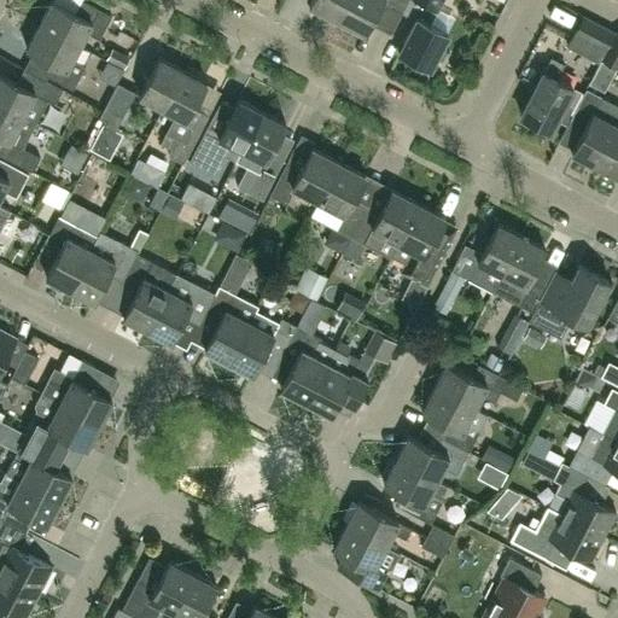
[(40,24),(80,46),(87,33),(100,39),(112,16),(82,0),(81,0),(75,12),(52,0),(40,24)]
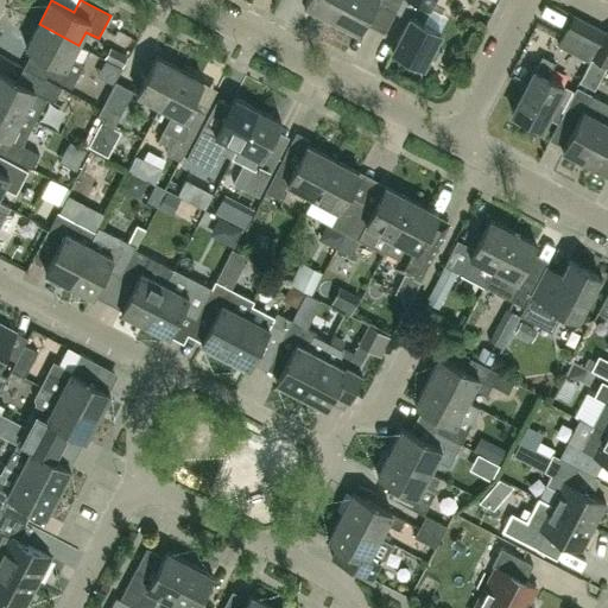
[(305,0),(304,4),(331,18),(340,0),(305,0)]
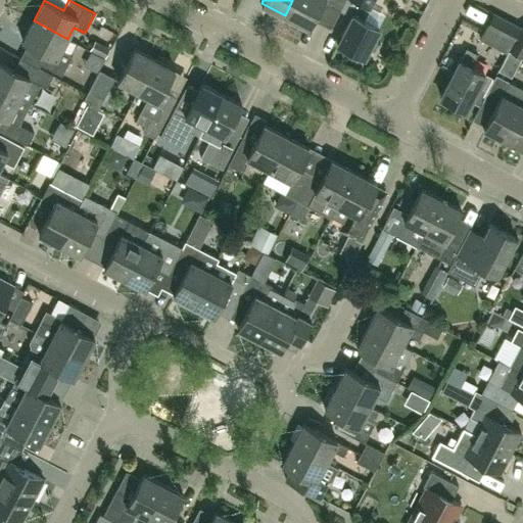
[(292,0),(285,15),(308,28),(323,0),(292,0)]
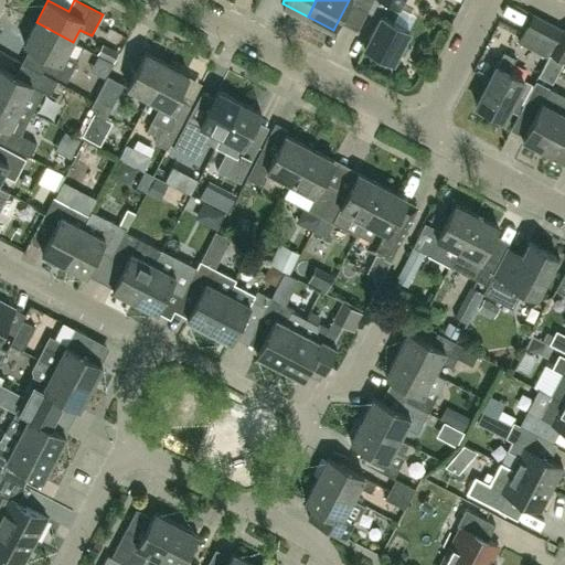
[(372,0),(356,0),(355,3),(368,10),(372,0)]
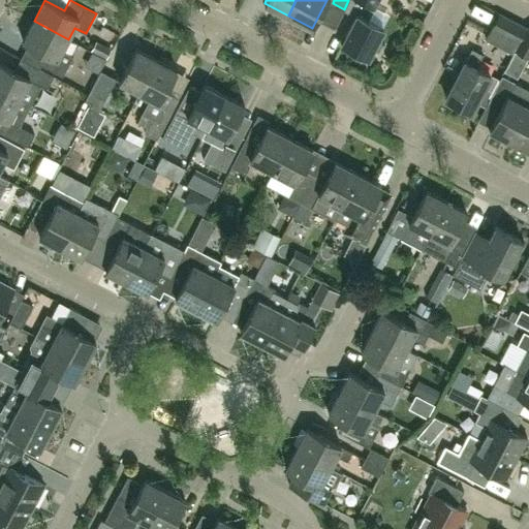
[(374,8),(378,0),(348,0),(344,9),(355,16),(341,42),(368,58),(383,28),(368,21),(374,8)]
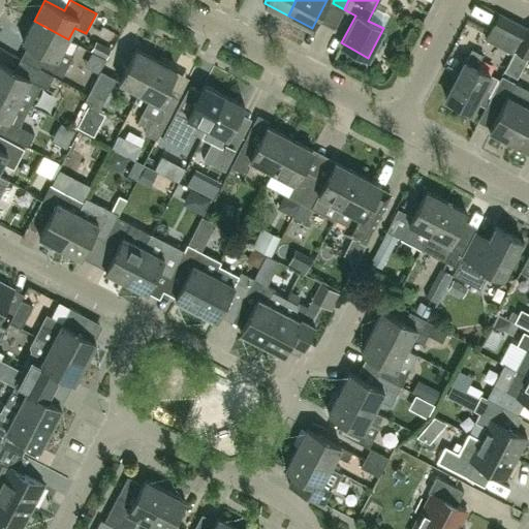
[(452,8),(456,0),(440,0),(439,2),(452,8)]
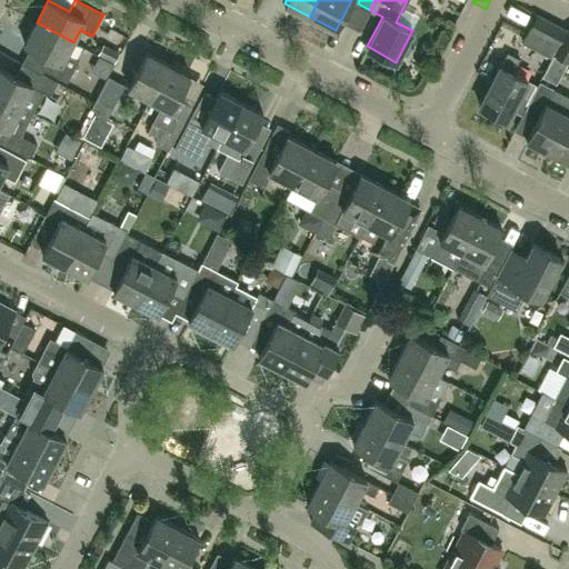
[(529,30),(557,45),(565,29),(537,15),(529,30)]
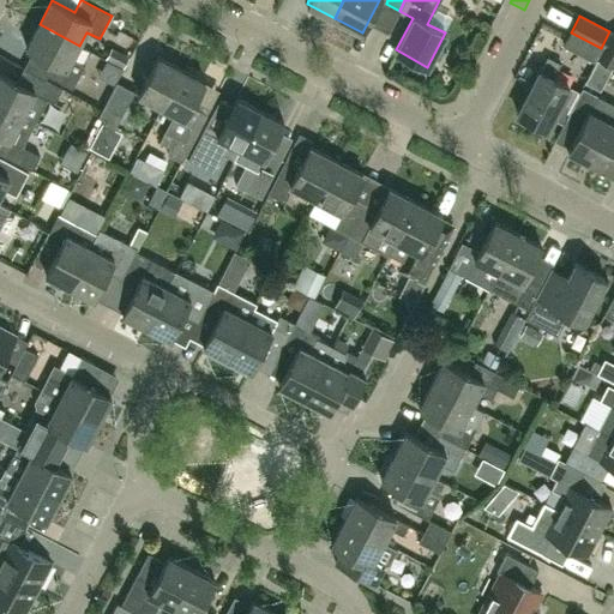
[(72,59),(79,46),(40,24),(26,48),(66,68),(60,82),(73,89),(85,65),(72,59)]
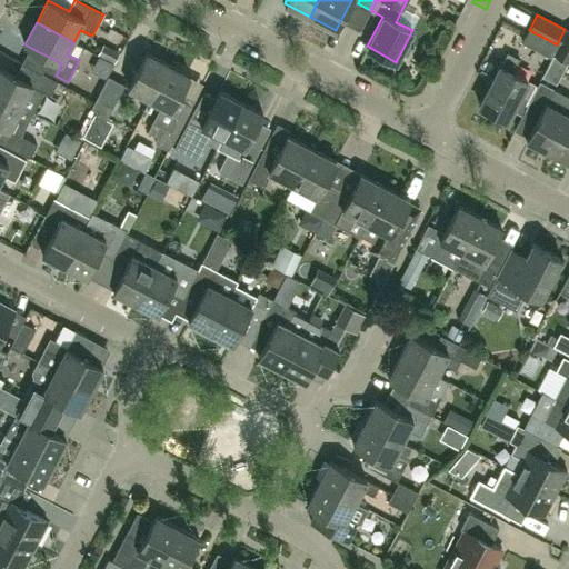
[(555,53),(568,61),(568,60),(568,31),(567,30),(555,53)]
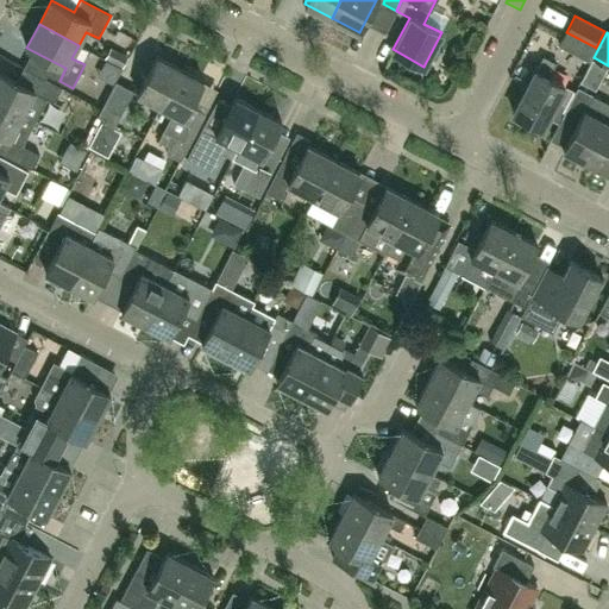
[(129,55),(127,55),(110,46),(105,56),(124,64),(129,55)]
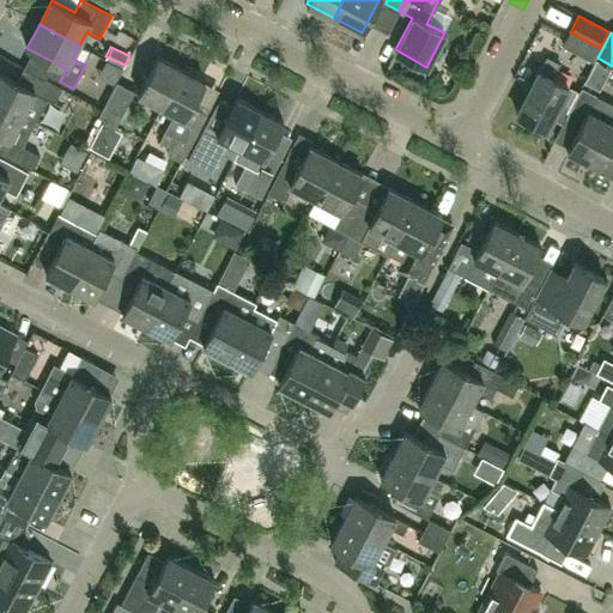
[(161,107),(181,68),(158,56),(138,95),(161,107)]
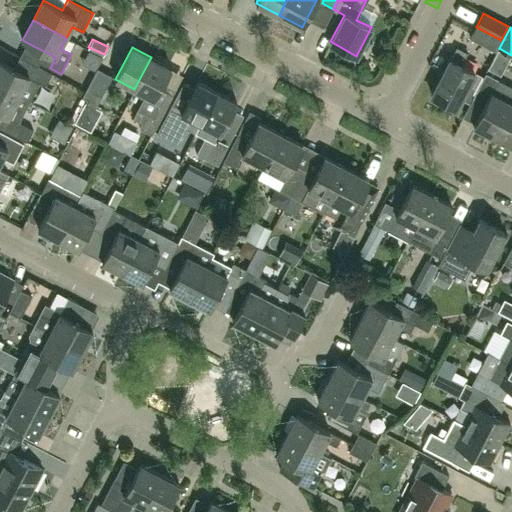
[(475,91),(482,76),(461,65),(468,53),(457,47),(432,95),(456,108),(467,87),(475,91)]
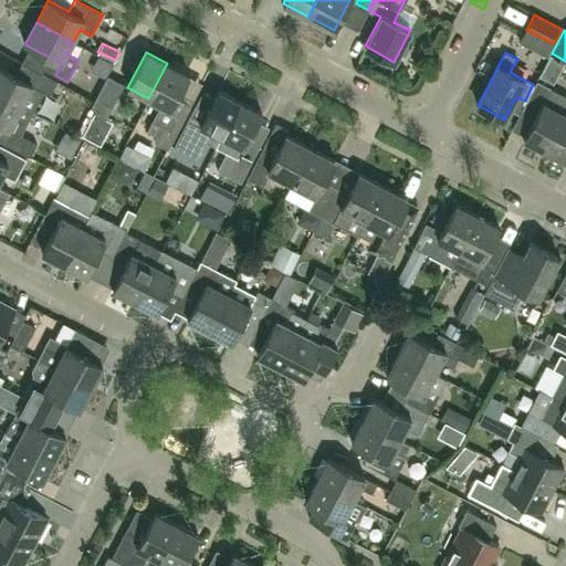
[(177,97),(189,74),(167,63),(148,98),(160,105),(153,121),(147,129),(158,135),(154,142),(168,148),(182,121),(177,117),(186,101),(177,97)]
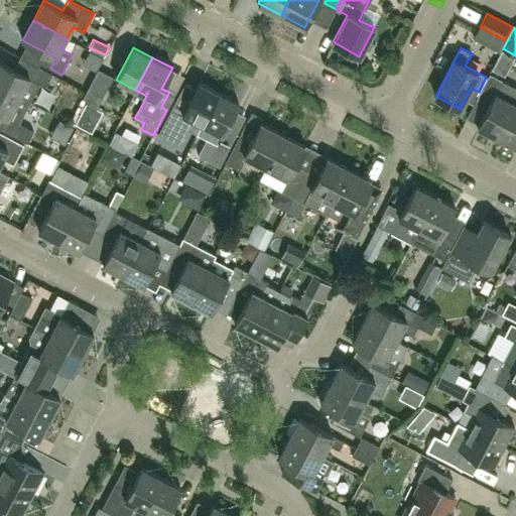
[(0,87),(30,103),(40,83),(46,86),(52,74),(43,69),(37,81),(0,60),(0,87)]
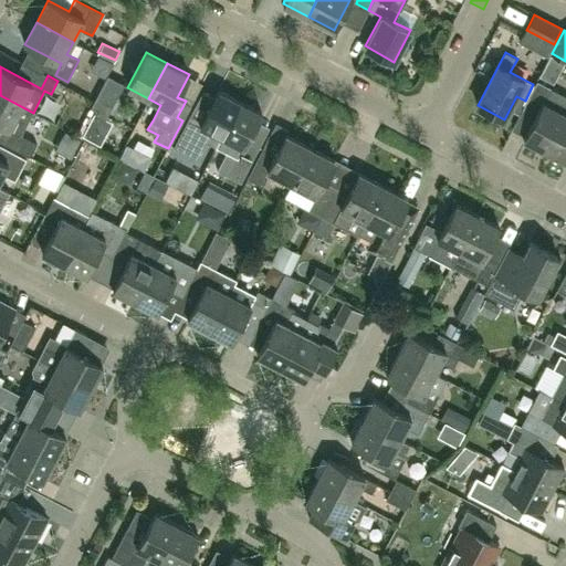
[(108,114),(124,84),(108,76),(93,106),(108,114)]
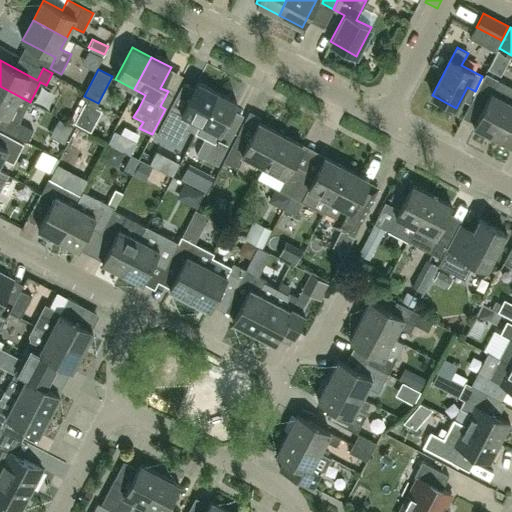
[(511,102),(511,98),(511,86),(486,73),(483,77),(482,76),(475,91),(476,91),(473,97),(485,104),(474,125),(493,135),(511,102)]
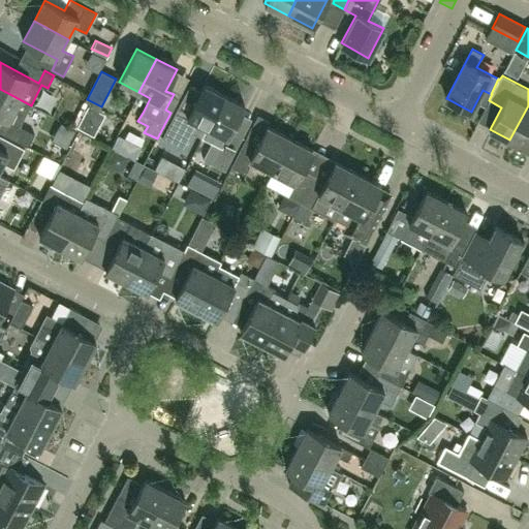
[(197,123),(207,127),(224,94),(204,84),(190,110),(180,103),(162,137),(184,149),(197,123)]
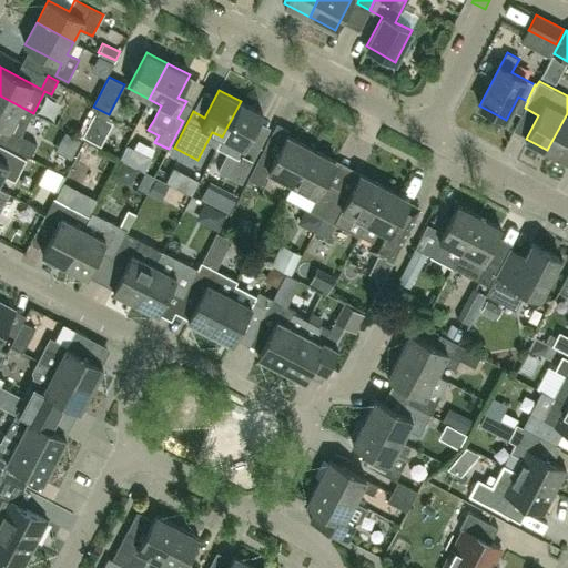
[(21,135),(33,113),(0,95),(0,124),(9,130),(8,131),(9,135),(11,137),(7,144),(30,158),(38,144),(21,135)]
